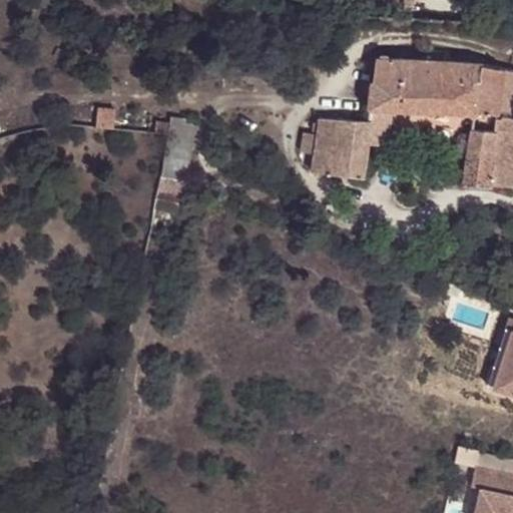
[(375,0),(374,5),(409,13),(411,0),(375,0)]
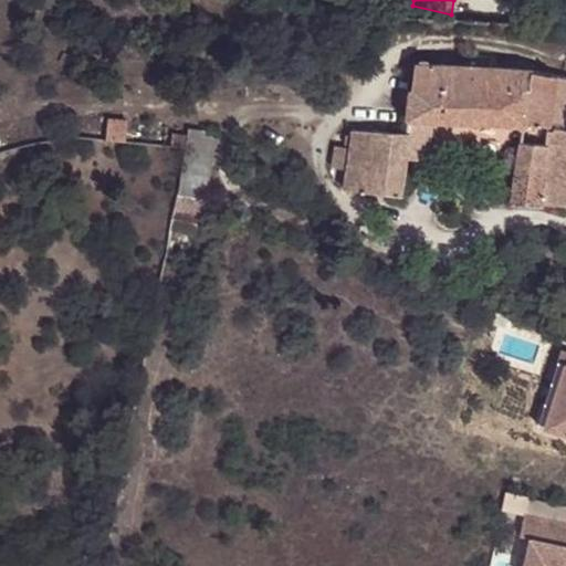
[(565,76),(532,69),(416,63),(408,117),(433,118),(522,123),(511,202),(544,208),(544,203),(565,206),(565,130),(554,129),(554,132),(548,132),(549,124),(565,125),(565,76)]
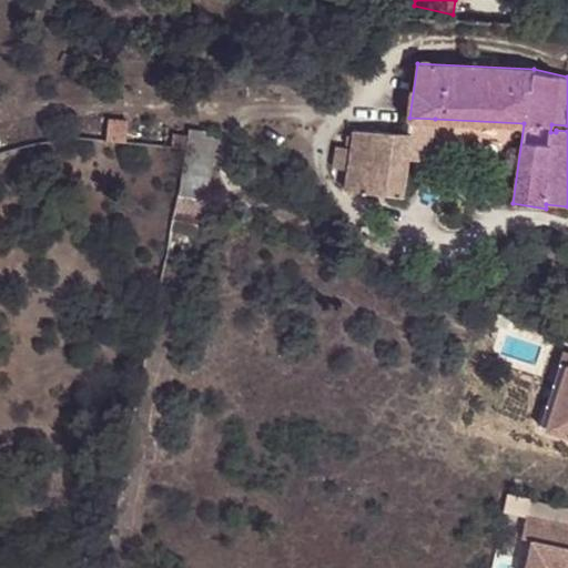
[(409,118),(407,133),(409,133),(406,162),(428,165),(435,119),(409,118)]
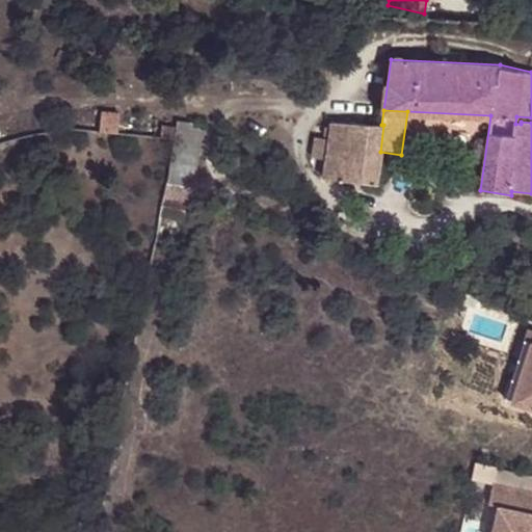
[(381,125),(331,121),(322,177),(376,185),(380,152),(383,125),(381,125)]
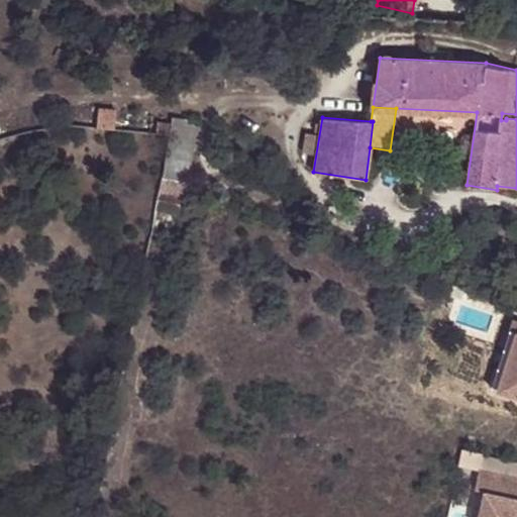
[(174,123),(173,133),(163,177),(186,182),(188,173),(193,149),(198,128),(174,123)]
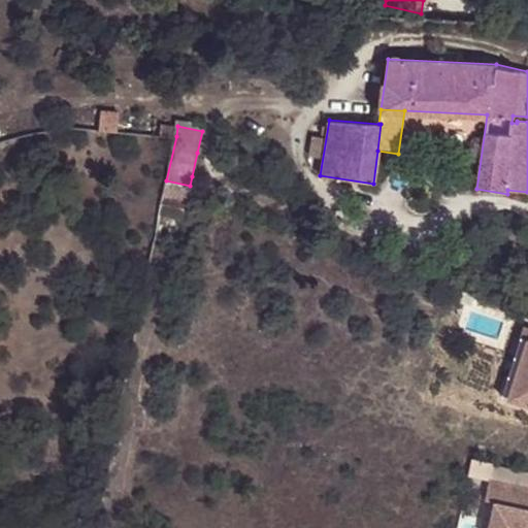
[(166,180),(162,199),(186,205),(190,186),(166,180)]
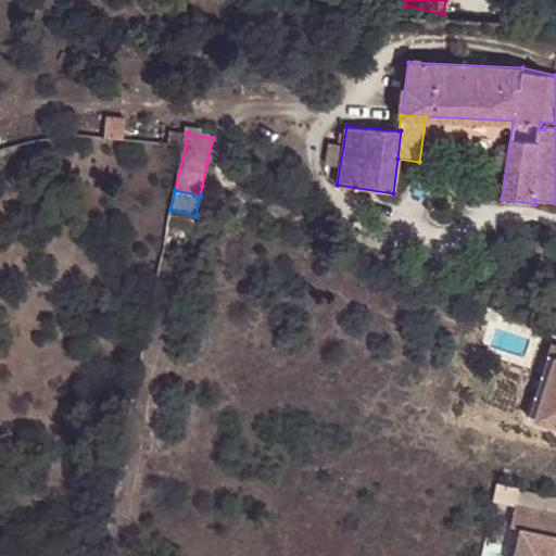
[(168,225),(185,228),(192,229),(196,216),(171,210),(168,225)]
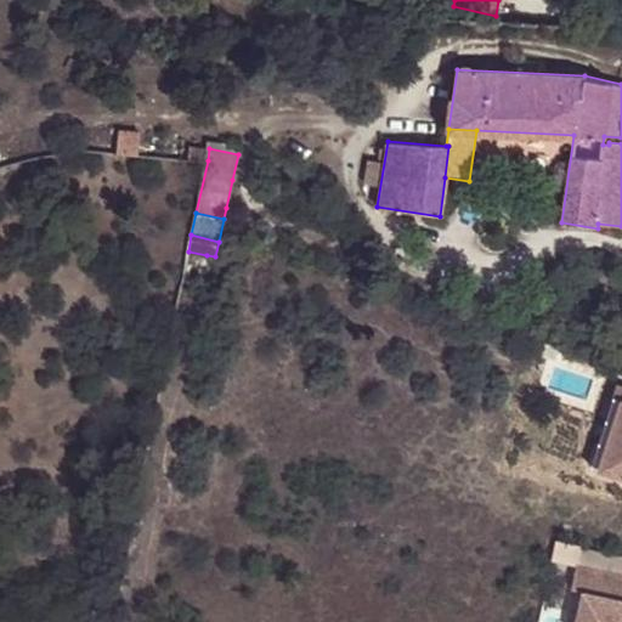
[(188,252),(174,327),(191,331),(207,255),(188,252)]
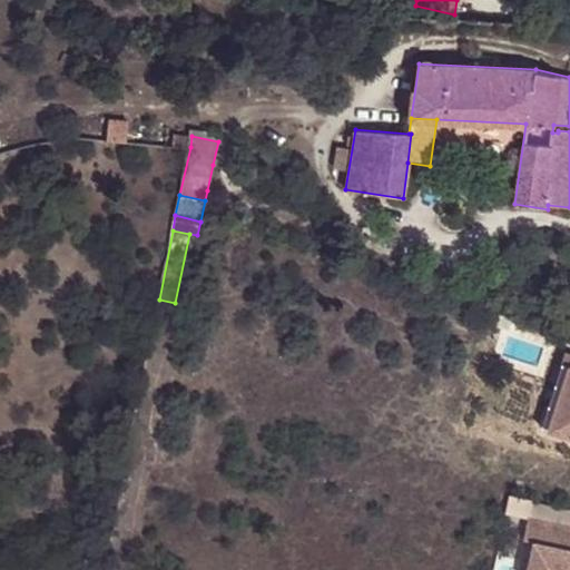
[(569,349),(568,349),(544,423),(551,425),(569,365),(569,349)]
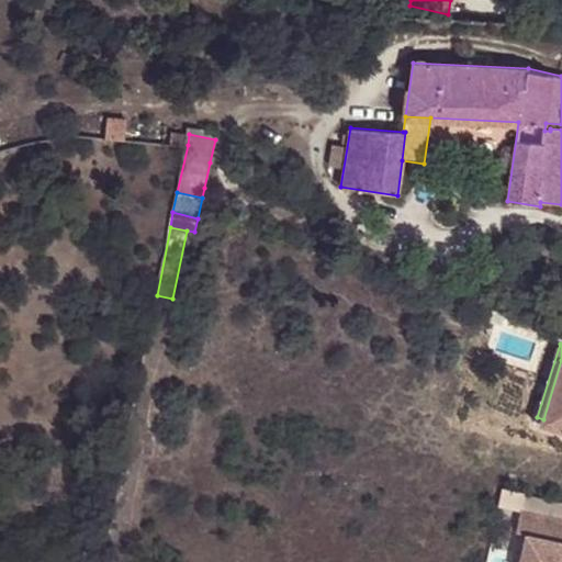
[(561,360),(543,419),(561,425),(561,360)]
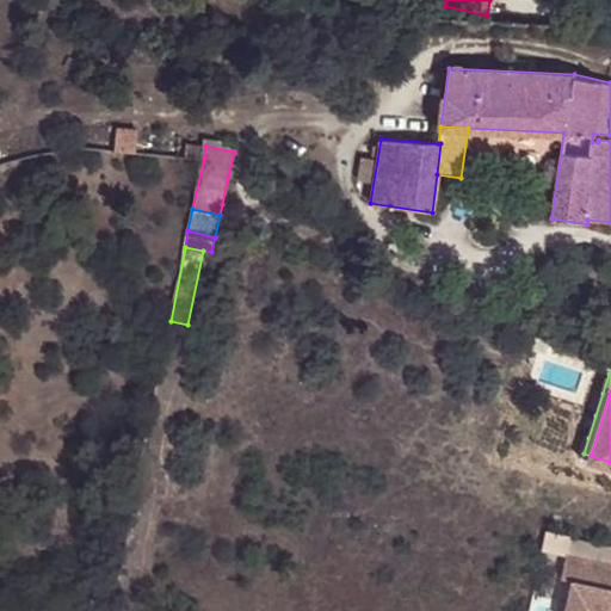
[(610,610),(610,561),(568,551),(563,574),(575,578),(567,610),(610,610)]
